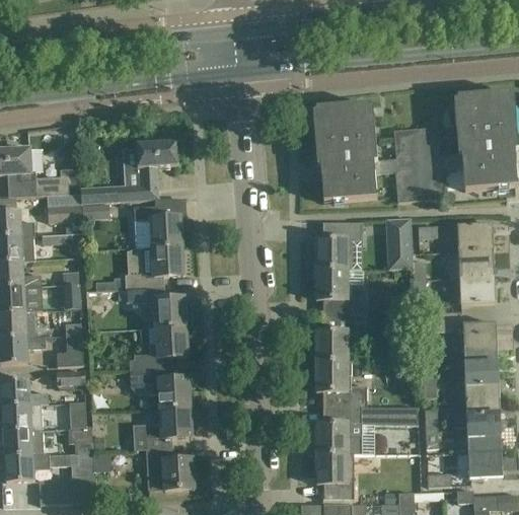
[(461,153),(464,191),(518,187),(515,149),(518,149),(514,103),(507,104),(506,97),(510,97),(510,92),(457,96),(457,101),(462,101),(462,108),(454,108),(458,153),(461,153)]
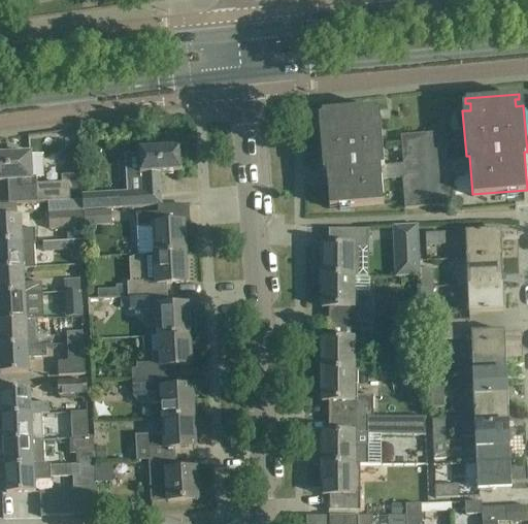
[(326,168),(329,206),(381,201),(377,164),(384,163),(380,118),(371,118),(371,111),(375,110),(375,105),(322,110),(322,116),(326,115),(327,122),(319,123),(323,168),(326,168)]
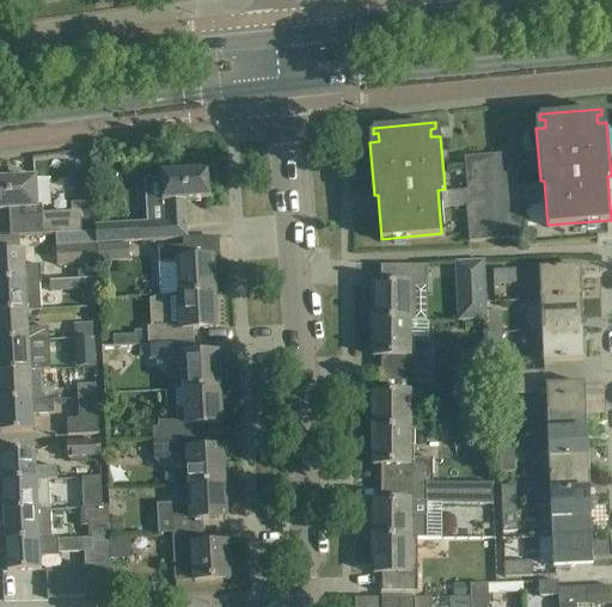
[(463,203),(466,239),(522,234),(519,198),(537,197),(536,182),(518,183),(515,149),(464,154),(466,188),(450,189),(451,204),(463,203)]
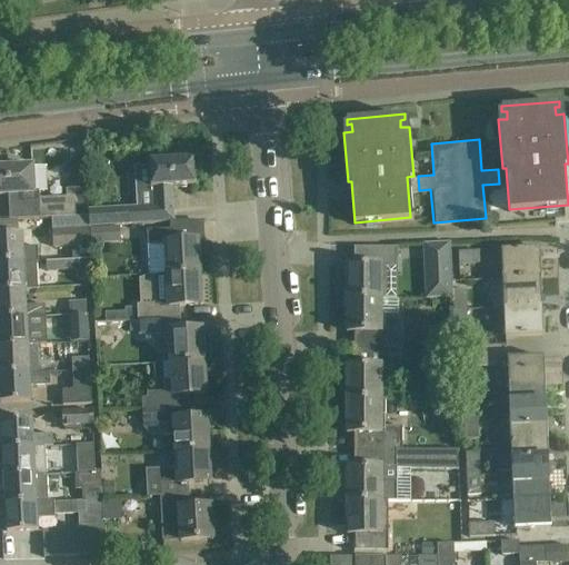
[(72,154),(66,165),(78,172),(85,160),(72,154)]
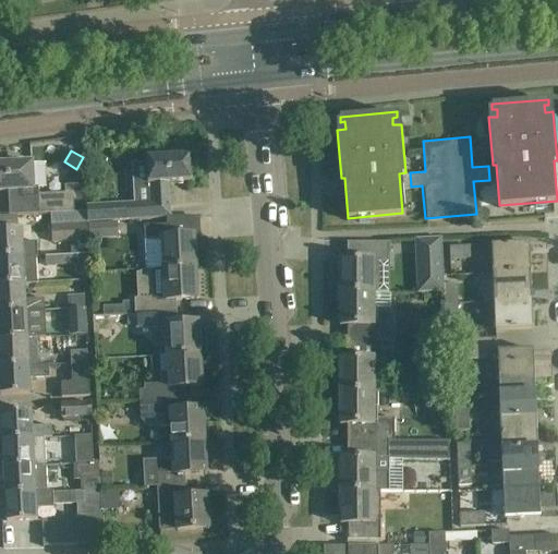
[(86,218),(170,214),(169,180),(191,179),(190,153),(146,155),(146,160),(132,161),(134,199),(85,201),(86,209),(86,218)]
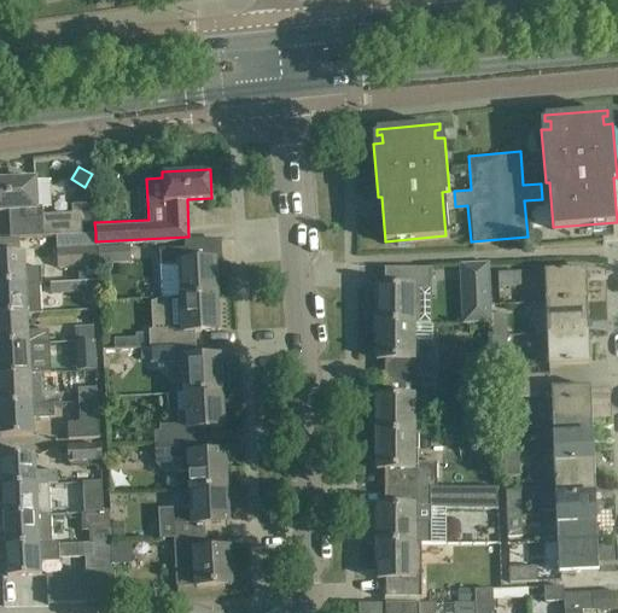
[(35,177),(0,179),(0,208),(9,208),(10,235),(54,233),(81,231),(81,219),(91,217),(89,202),(70,202),(71,210),(42,212),(42,205),(51,204),(48,176),(35,177)]
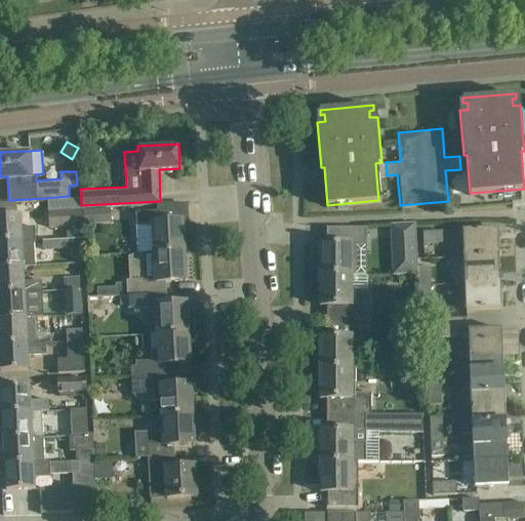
[(83,236),(81,205),(81,197),(70,198),(69,196),(46,198),(48,227),(66,226),(67,237),(83,236)]
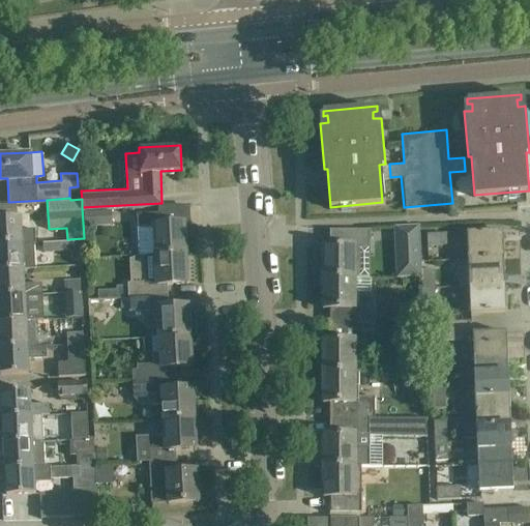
[(112,223),(111,208),(84,210),(85,224),(112,223)]
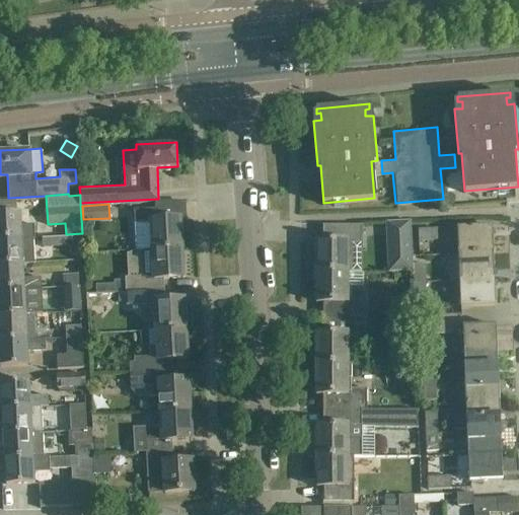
[(145,247),(152,247),(181,245),(180,217),(160,218),(160,207),(133,208),(134,222),(135,248),(145,247)]
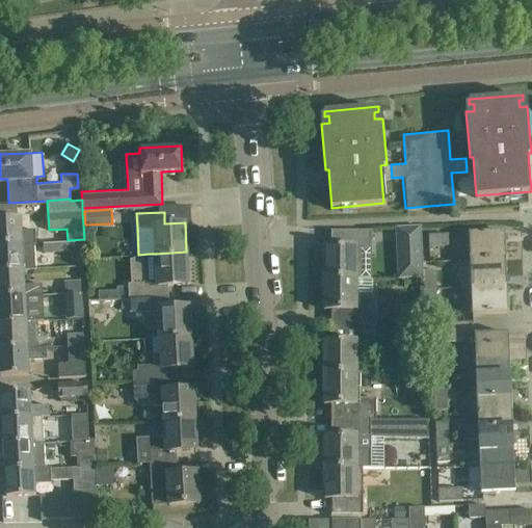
[(0,242),(29,241),(35,241),(34,228),(21,229),(20,215),(0,216),(0,242)]
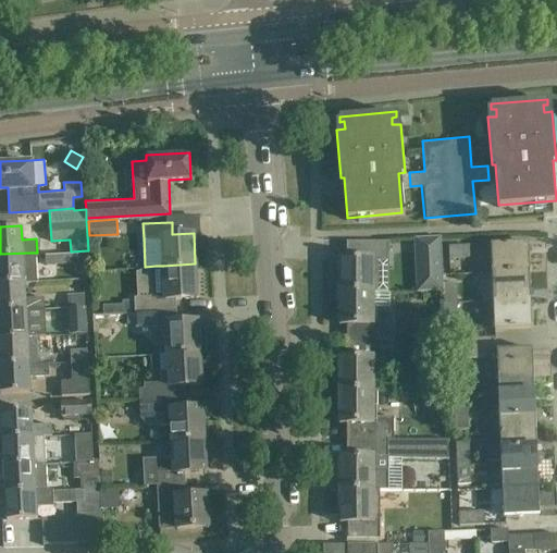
[(429,289),(441,289),(441,272),(440,235),(413,236),(416,289),(429,289)]
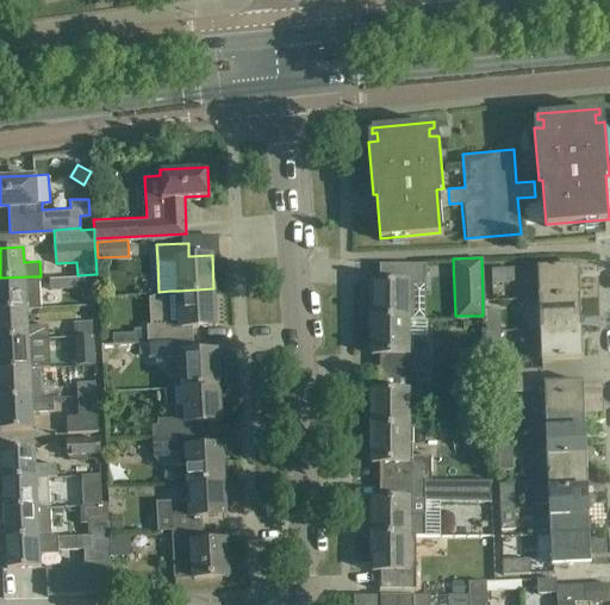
[(372,281),(372,317),(406,317),(405,299),(411,299),(411,282),(424,282),(424,261),(379,262),(379,281),(372,281)]
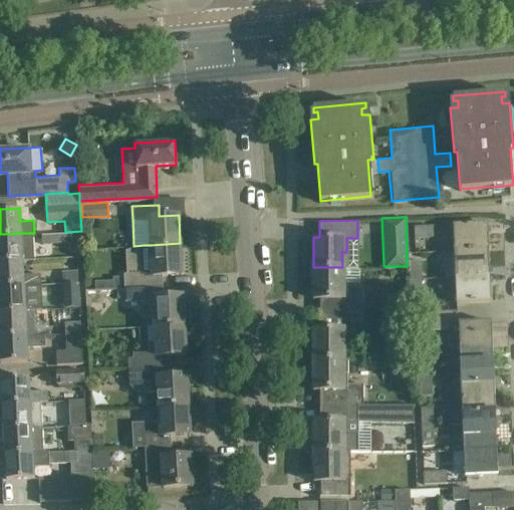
[(451,223),(452,250),(488,248),(487,222),(451,223)]
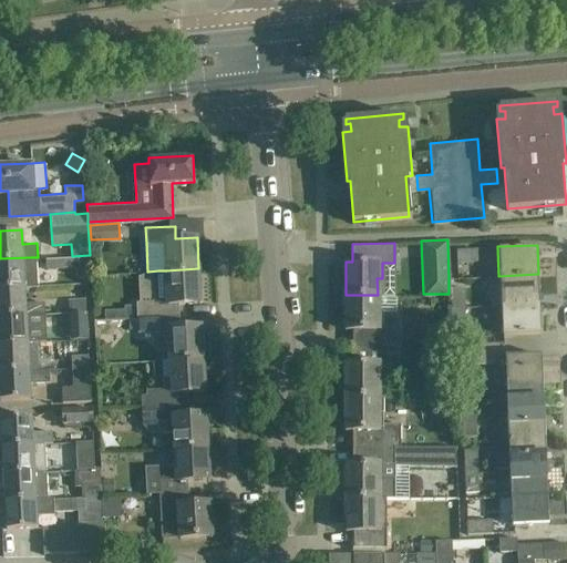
[(477,259),(477,246),(456,247),(456,260),(477,259)]
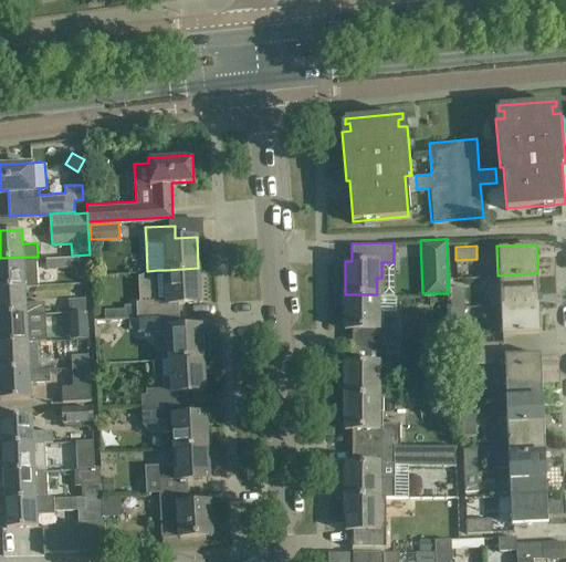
[(90,270),(90,255),(72,256),(45,257),(45,268),(80,267),(80,270),(90,270)]
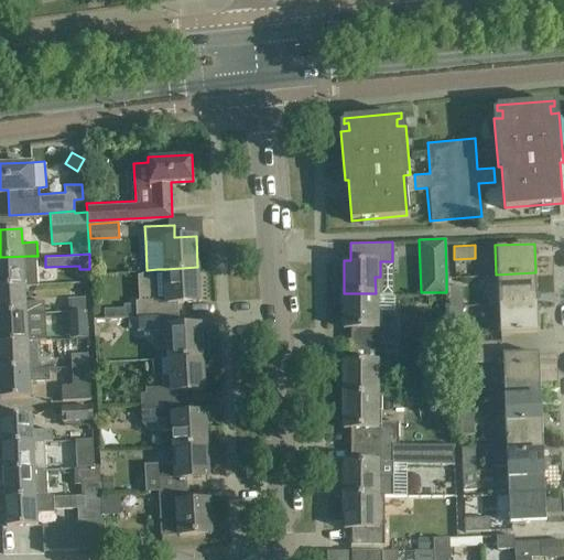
[(0,284),(23,283),(38,283),(35,257),(38,257),(38,256),(31,256),(0,257),(0,284)]
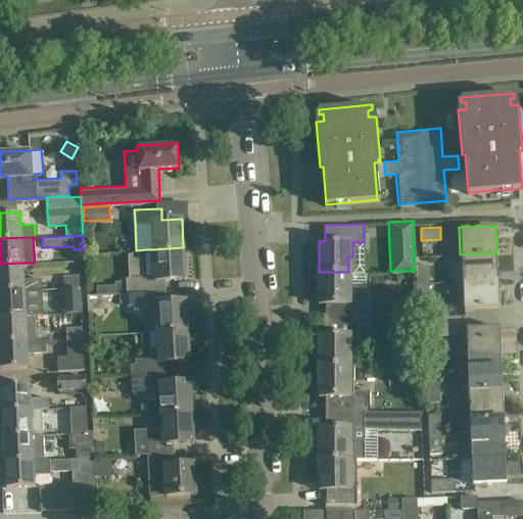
[(165,289),(164,279),(185,278),(183,247),(153,249),(146,249),(147,277),(127,277),(128,290),(165,289)]
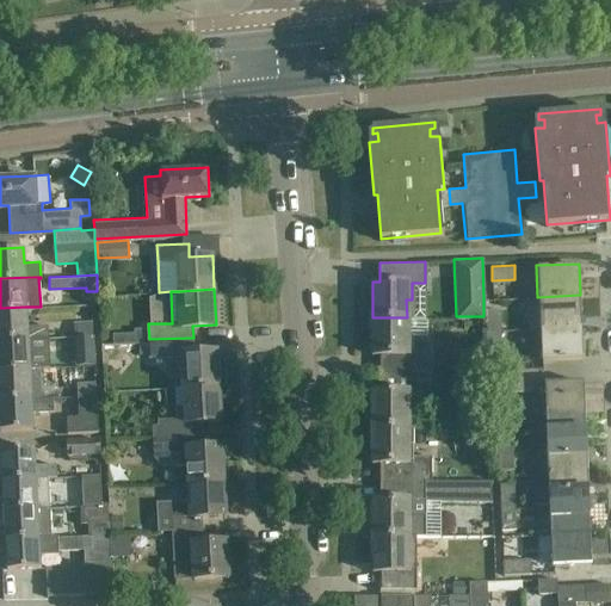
[(581,326),(580,295),(537,297),(538,327),(581,326)]
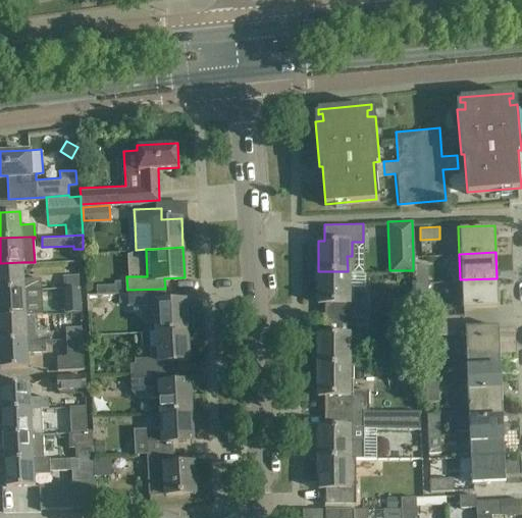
[(415,281),(428,281),(428,262),(414,263),(413,255),(413,270),(415,270),(415,281)]
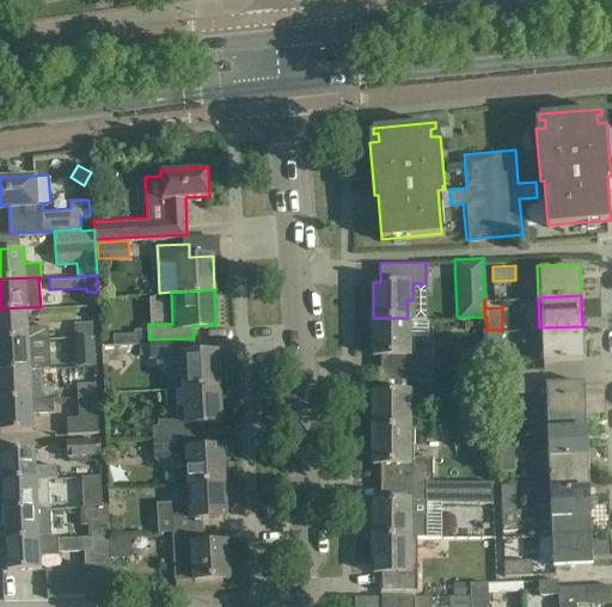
[(25,307),(0,308),(0,337),(48,336),(48,324),(26,325),(25,307)]
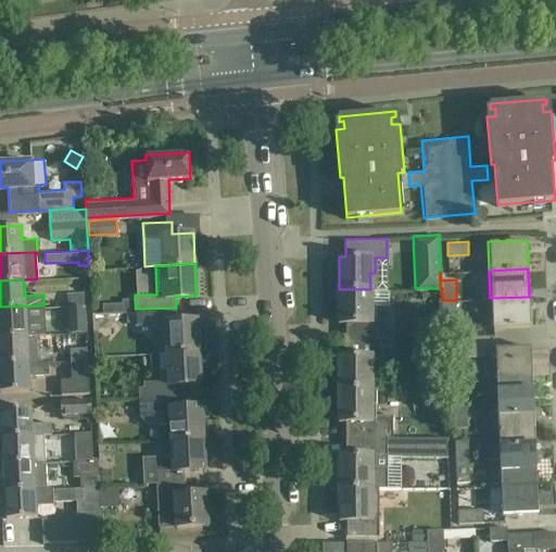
[(389,303),(388,289),(370,289),(339,289),(338,322),(345,322),(345,338),(376,338),(375,303),(389,303)]
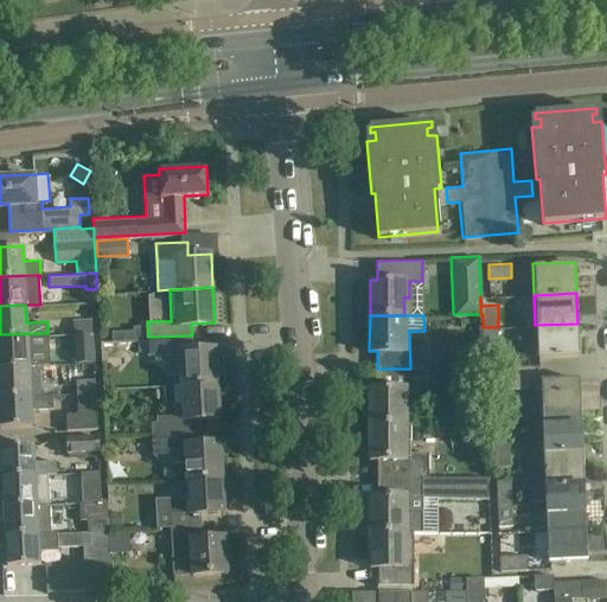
[(72,319),(72,332),(91,332),(91,319),(72,319)]
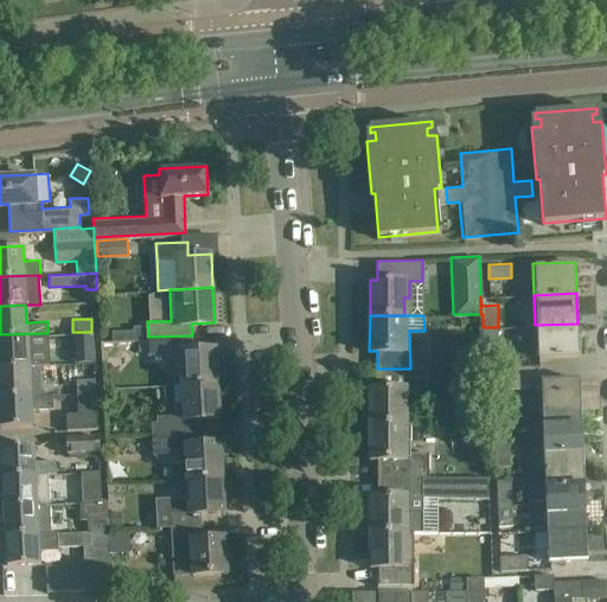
[(133,328),(112,330),(112,340),(147,338),(147,324),(133,324),(133,328)]
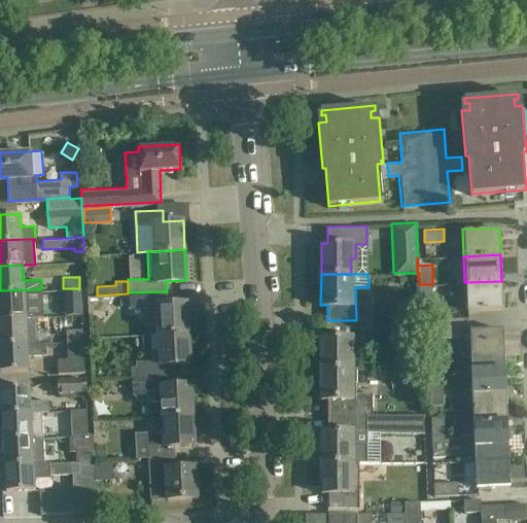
[(502,308),(501,281),(464,282),(465,309),(502,308)]
